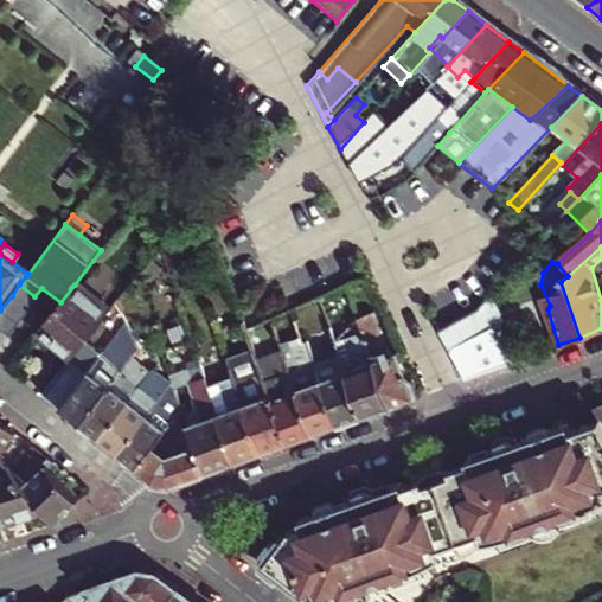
[(34,296),(19,285),(12,296),(13,298),(26,307),(34,296)]
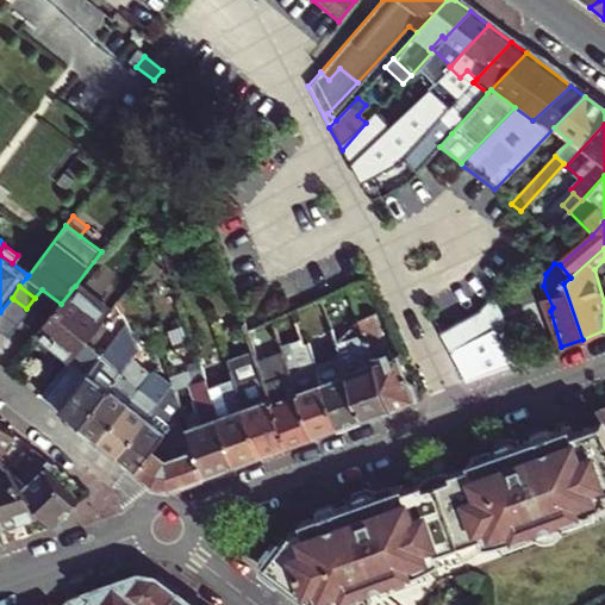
[(70,357),(103,317),(107,311),(75,286),(61,304),(38,332),(70,357)]
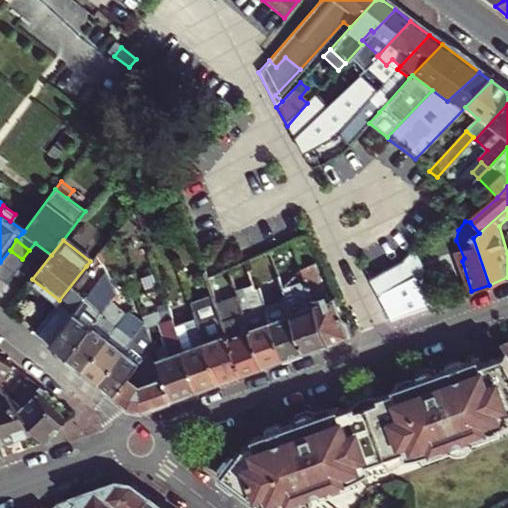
[(0,278),(5,282),(22,259),(11,251),(0,265),(0,278)]
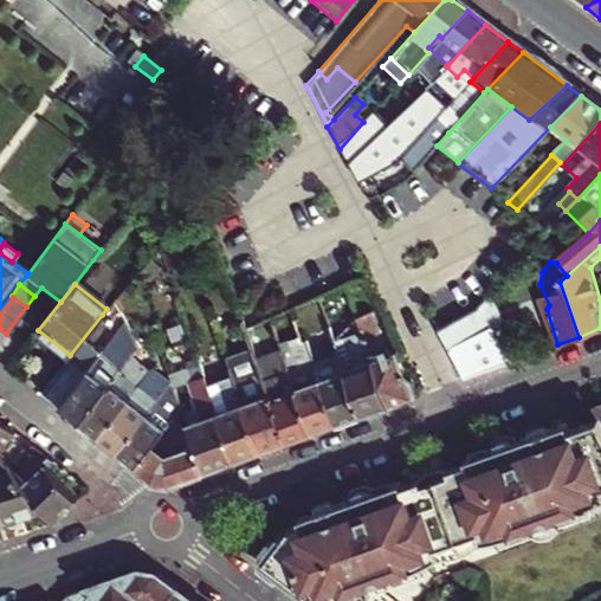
[(439,331),(448,351),(489,329),(499,323),(488,299),(479,309),(439,331)]
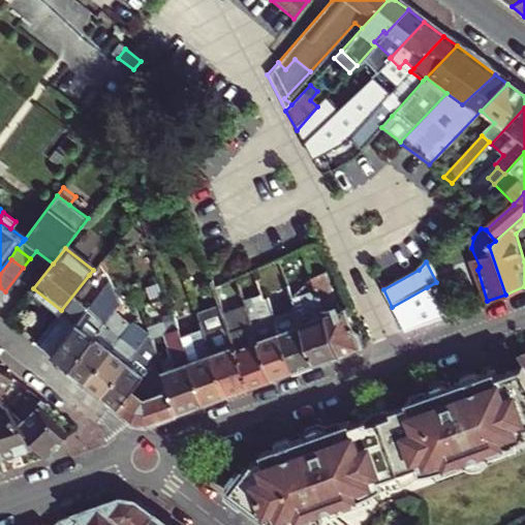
[(325,273),(309,278),(336,356),(365,345),(360,333),(354,328),(346,306),(337,309),(325,273)]
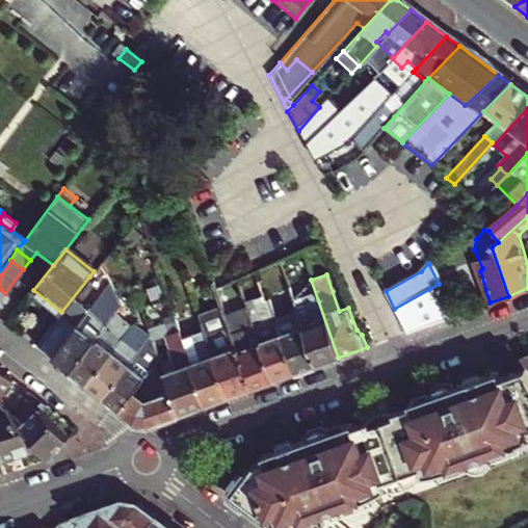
[(338,358),(311,280),(287,289),(290,298),(315,366),(338,358)]
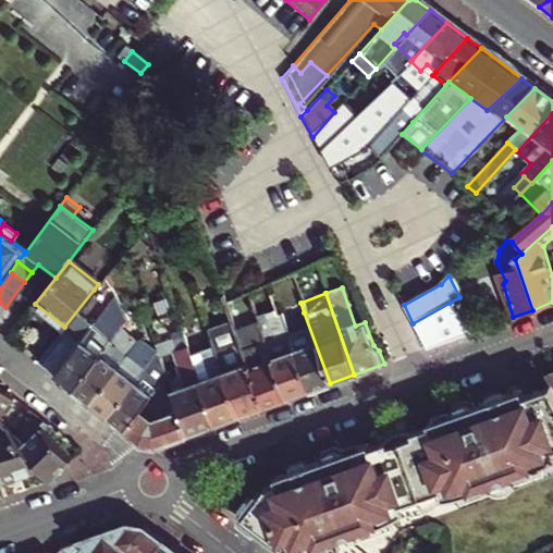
[(82,340),(64,327),(35,364),(70,390),(121,327),(127,319),(114,298),(82,340)]
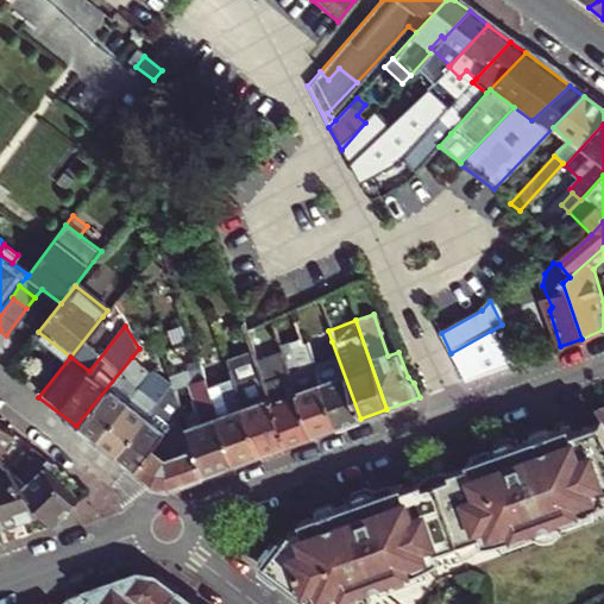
[(451,353),(466,379),(516,362),(491,331),(451,353)]
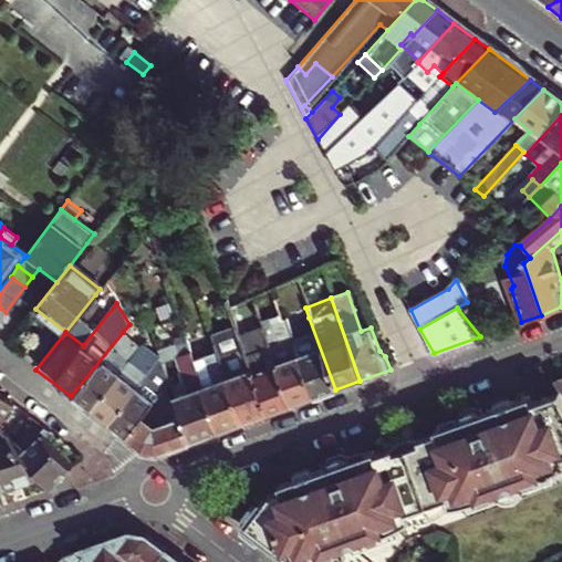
[(309,318),(288,333),(312,398),(335,389),(309,318)]
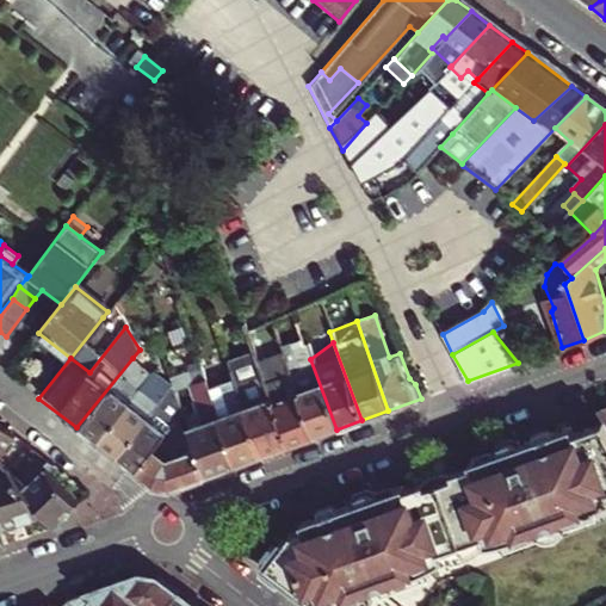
[(280,356),(310,439),(336,430),(310,359),(307,347),(301,350),(298,345),(288,348),(286,346),(278,348),(280,356)]
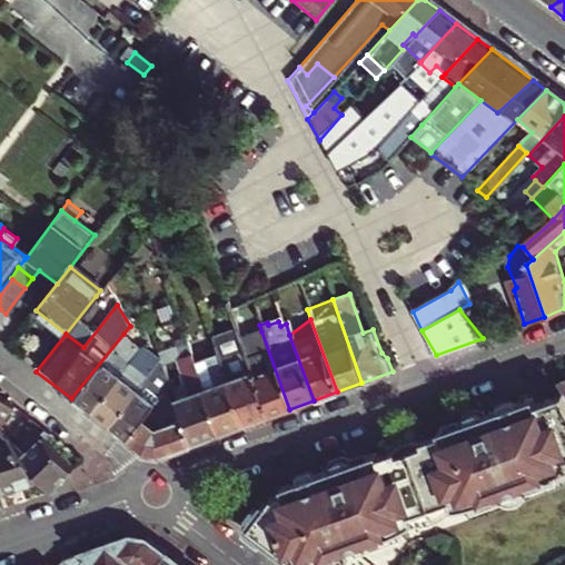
[(212,349),(240,426),(266,417),(238,339),(235,329),(209,339),(212,349)]
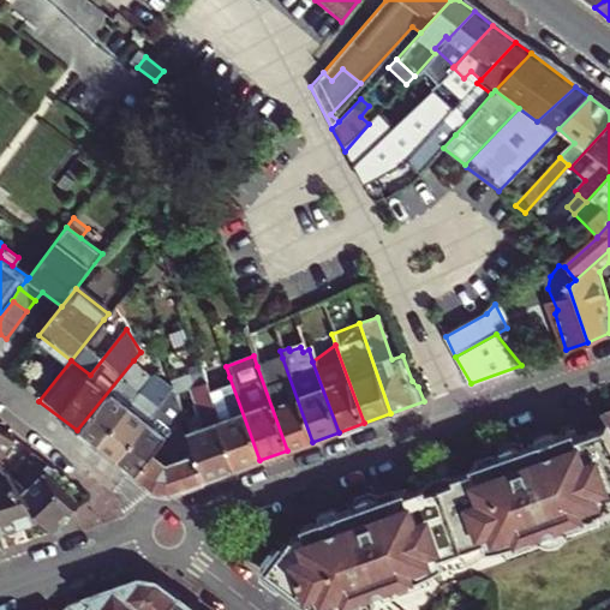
[(5,364),(11,370),(17,363),(10,358),(5,364)]
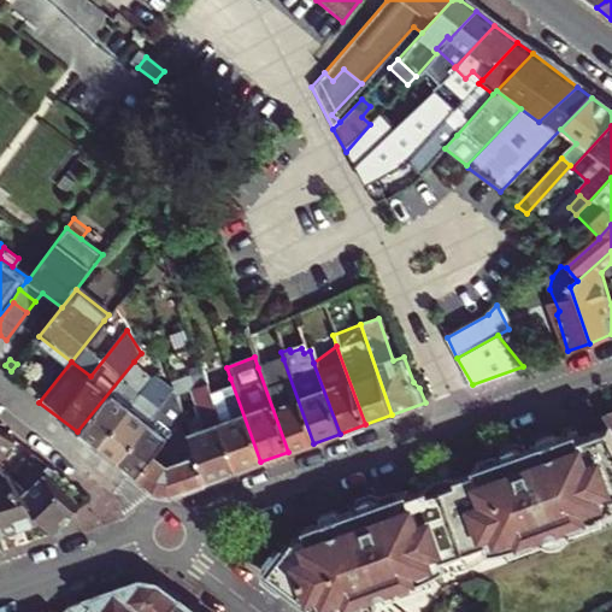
[(258,368),(288,452),(313,443),(283,359),(258,368)]
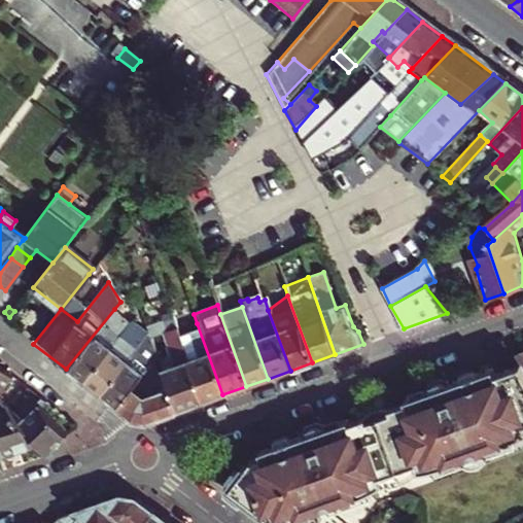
[(129,323),(130,321),(114,309),(66,369),(81,382),(129,323)]
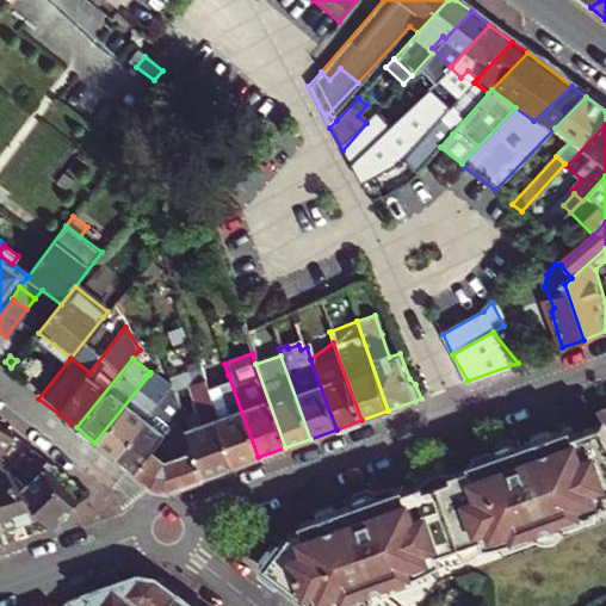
[(113,456),(160,402),(154,396),(162,385),(149,375),(94,443),(113,456)]
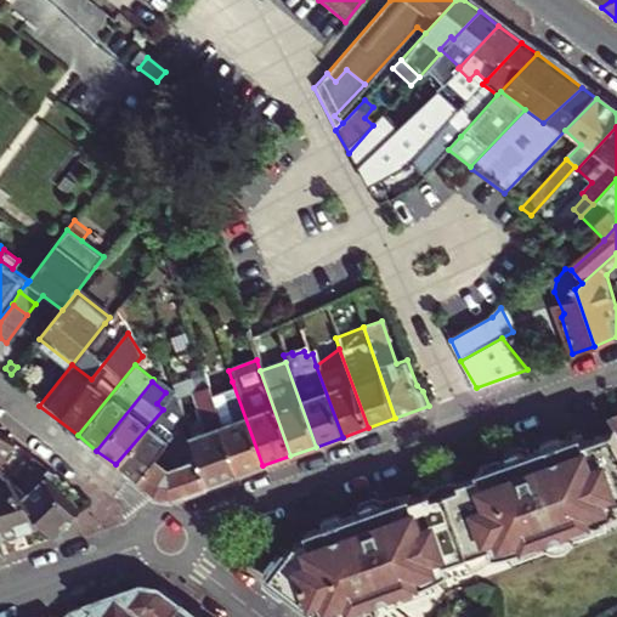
[(262,465),(232,381),(208,390),(238,475),(262,465)]
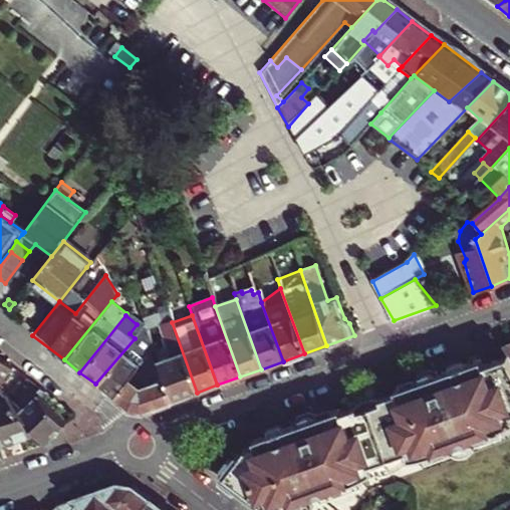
[(171,402),(197,393),(172,322),(147,331),(152,347),(163,377),(171,402)]
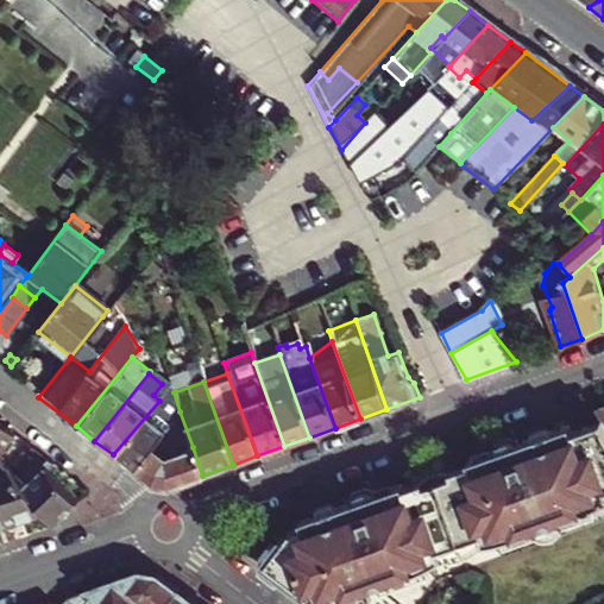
[(133,471),(158,439),(168,426),(180,411),(174,392),(162,384),(153,395),(159,401),(113,454),(133,471)]
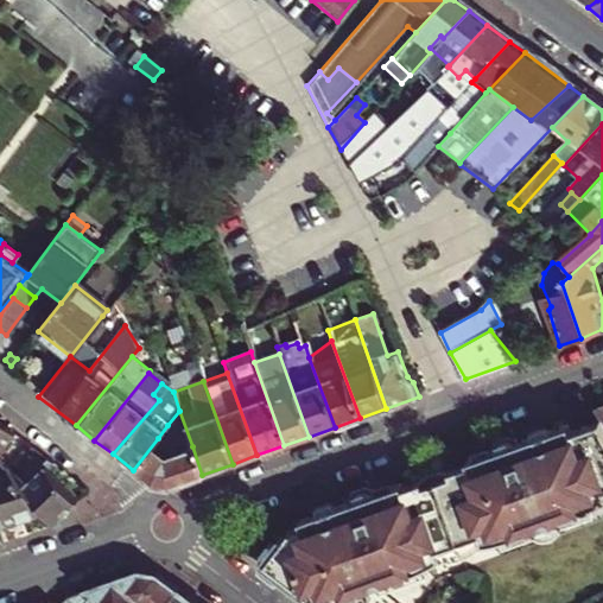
[(602,521),(602,420),(601,417),(595,420),(564,431),(562,424),(509,444),(508,439),(502,440),(487,448),(489,452),(459,461),(461,463),(368,495),(368,490),(349,495),(344,499),(347,502),(341,505),(341,503),(293,520),(296,526),(284,531),(278,538),(274,535),(253,563),(306,602),(412,602),(430,581),(565,534),(602,521)]
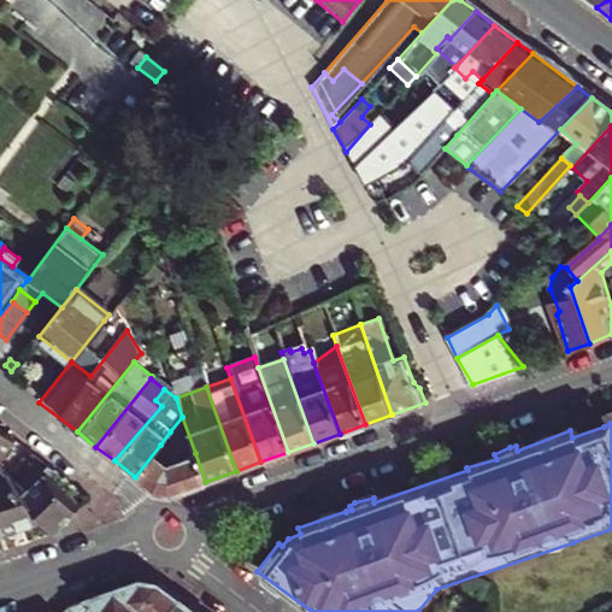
[(0,458),(12,442),(0,431),(0,458)]
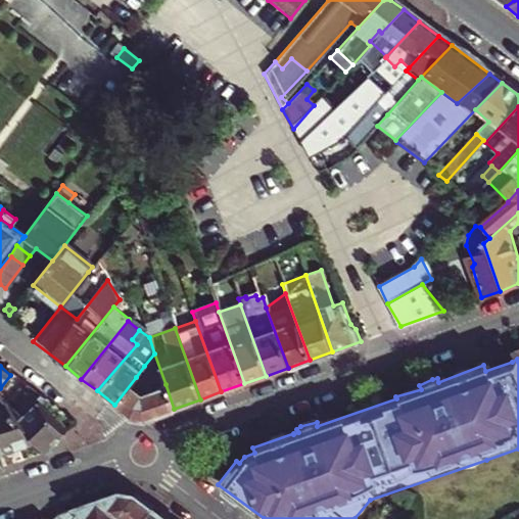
[(152,389),(144,366),(136,377),(138,379),(138,383),(134,387),(136,394),(152,389)]
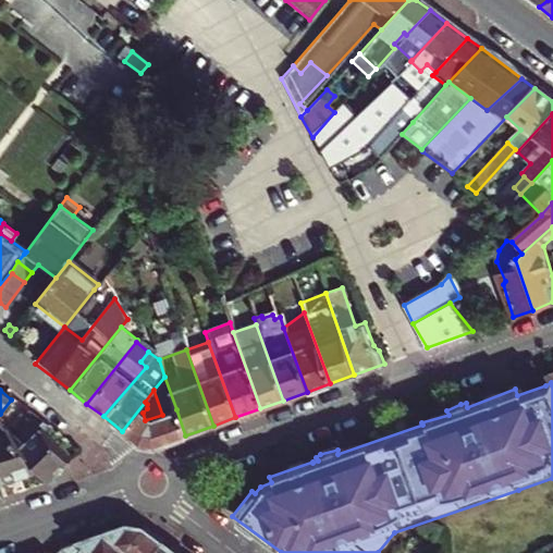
[(176,409),(162,415),(145,420),(143,413),(147,408),(147,404),(145,402),(122,431),(137,443),(156,446),(185,435),(176,409)]
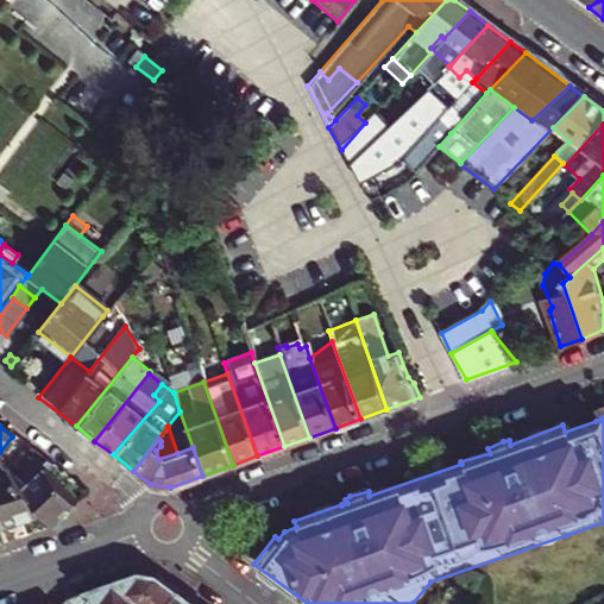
[(75,501),(45,466),(20,489),(42,514),(52,524),(75,501)]
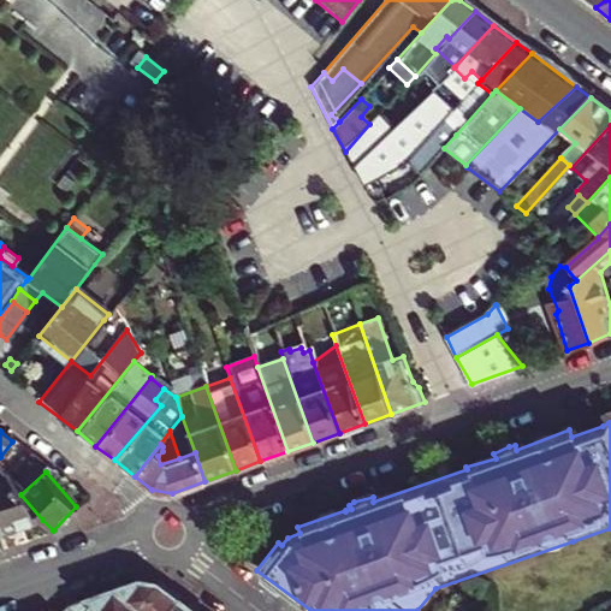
[(0,534),(42,520),(21,494),(3,475),(0,476),(0,534)]
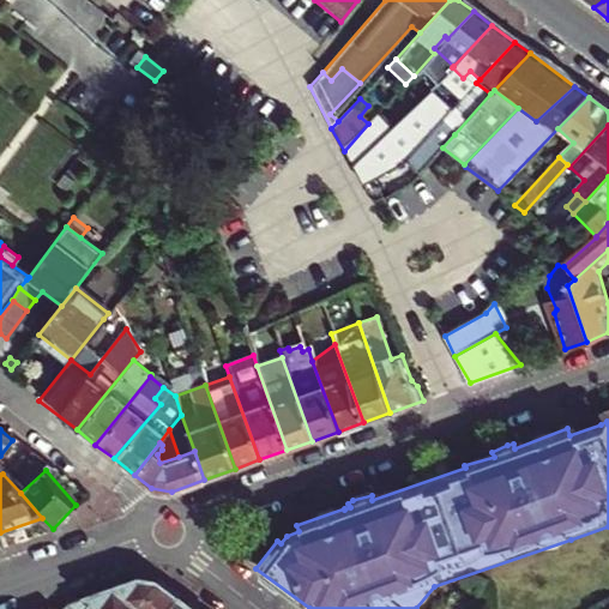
[(162,608),(173,595),(152,580),(133,579),(62,604),(59,608),(162,608)]
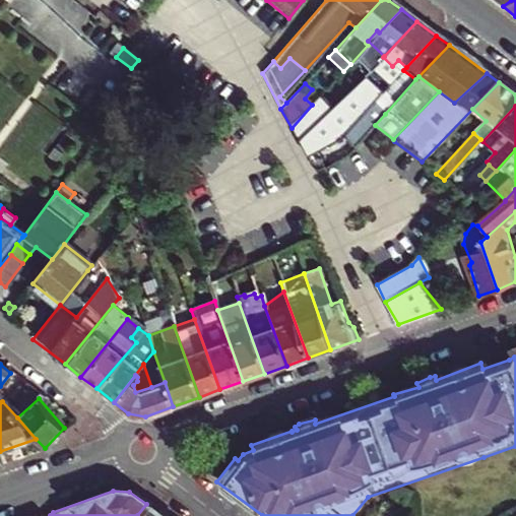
[(162,515),(146,504),(137,515),(162,515)]
